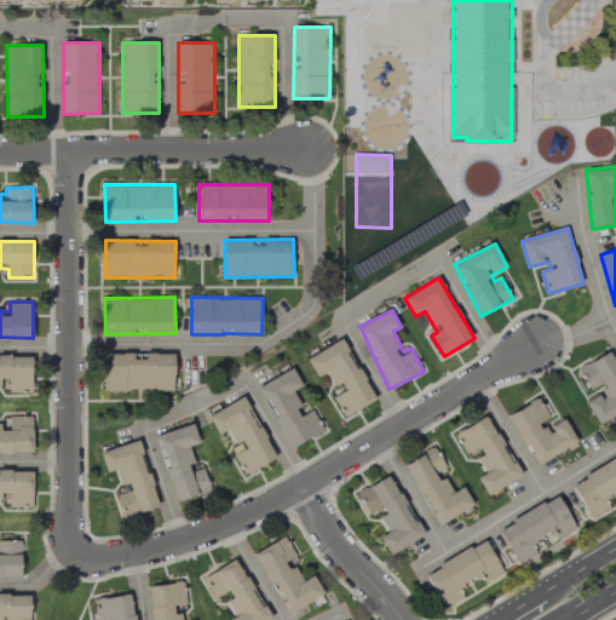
[(376,400),(344,338),(308,357),(318,377),(328,372),(338,391),(333,394),(345,417),(376,400)]
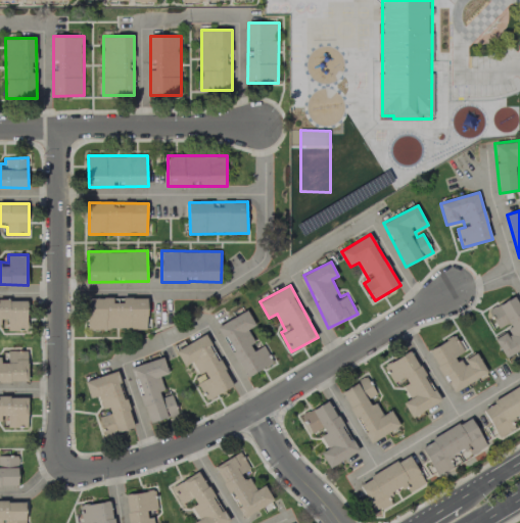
[(519,298),(518,295),(489,310),(501,332),(493,335),(505,358),(519,349),(519,298)]
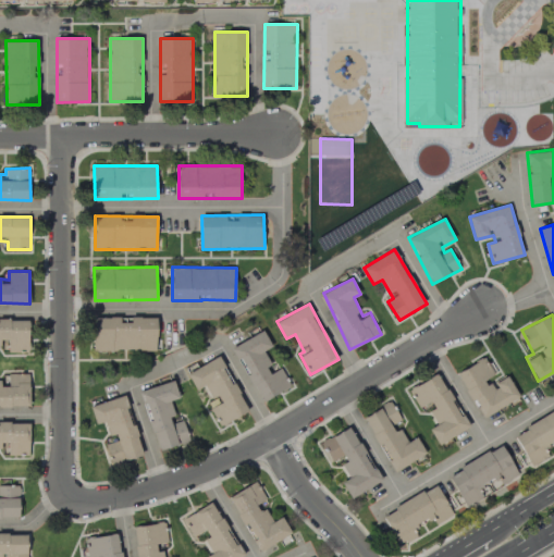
[(94,350),(158,350),(158,318),(124,318),(124,317),(94,318),(94,350)]
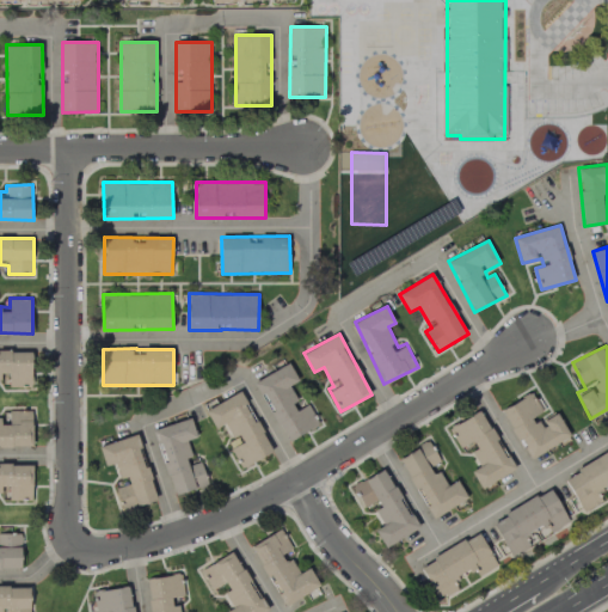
[(32,352),(0,350),(0,380),(2,380),(2,374),(11,374),(11,386),(32,386),(32,352)]
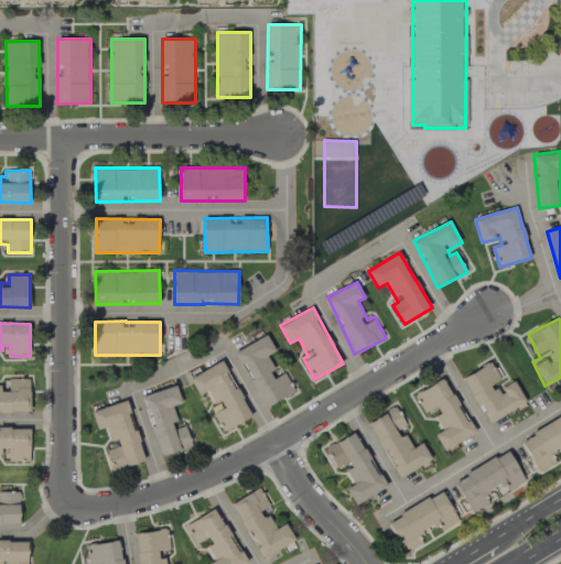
[(266,407),(295,391),(286,370),(278,373),(268,355),(276,351),(268,335),(237,350),(266,407)]
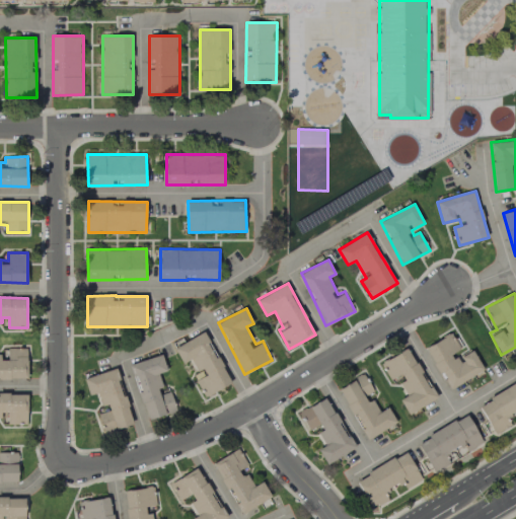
[(174,348),(183,364),(194,359),(203,377),(197,380),(206,397),(232,383),(206,331),(174,348)]
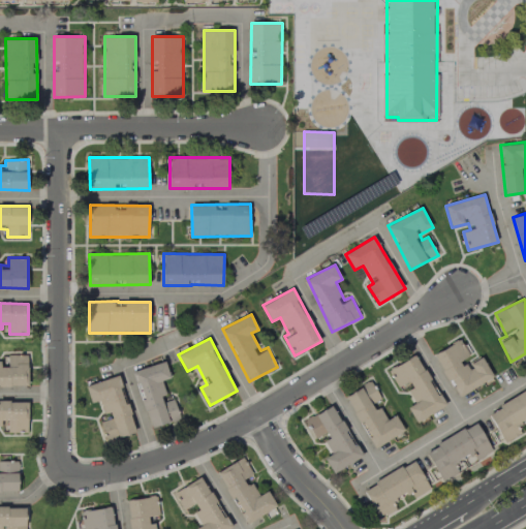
[(435,353),(458,397),(494,378),(482,354),(472,360),(462,339),(435,353)]
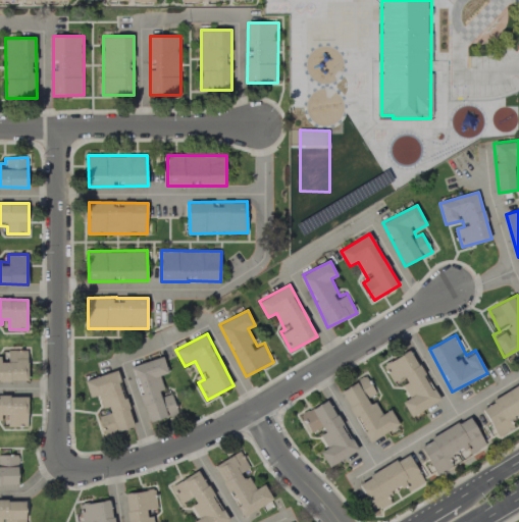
[(440,401),(410,349),(383,364),(394,381),(401,378),(412,397),(403,402),(412,417),(440,401)]
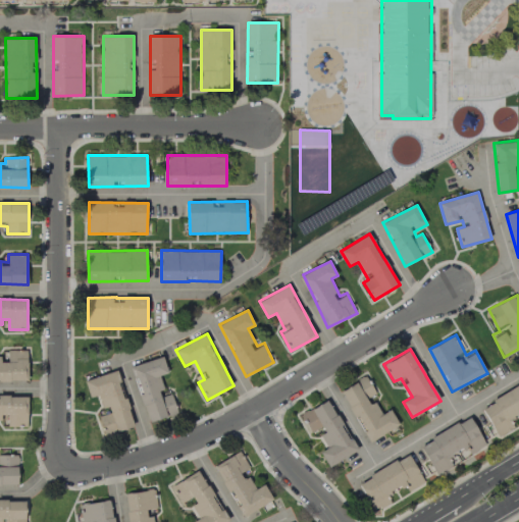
[(0,380),(29,380),(29,351),(8,351),(8,358),(0,358),(0,380)]
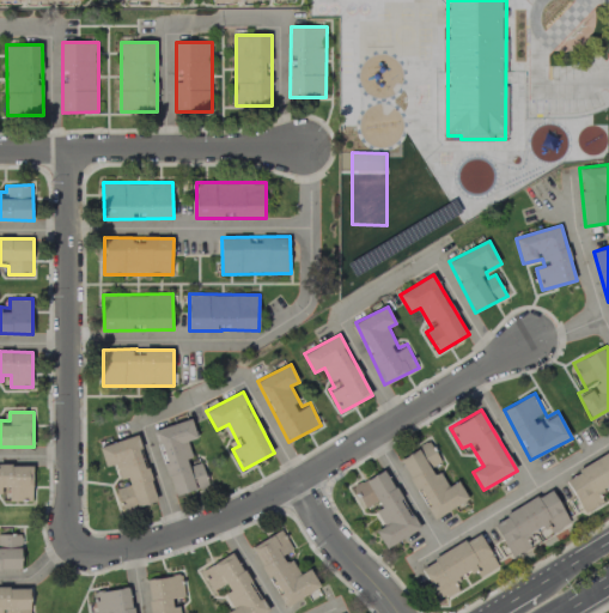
[(198,438),(193,419),(156,430),(175,496),(209,486),(203,462),(190,466),(188,459),(193,457),(189,441),(198,438)]
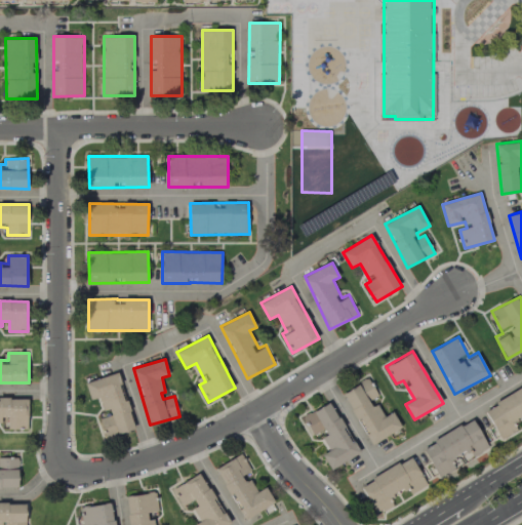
[(86,382),(91,400),(101,397),(106,415),(101,417),(107,437),(134,430),(119,373),(86,382)]
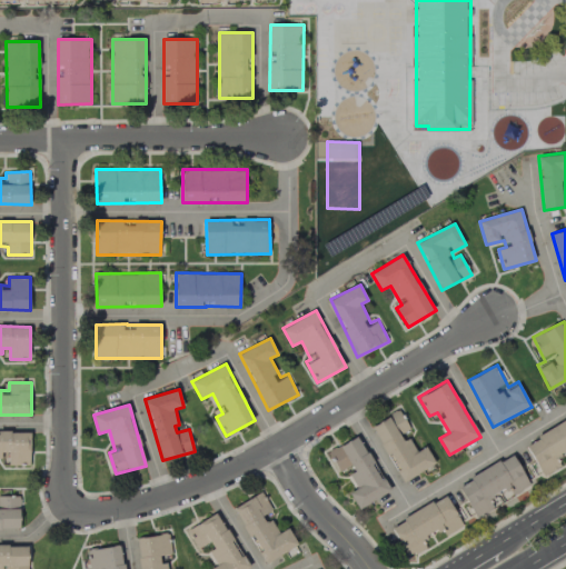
[(436,463),(427,447),(417,451),(408,435),(413,432),(401,410),(373,425),(403,481),(436,463)]
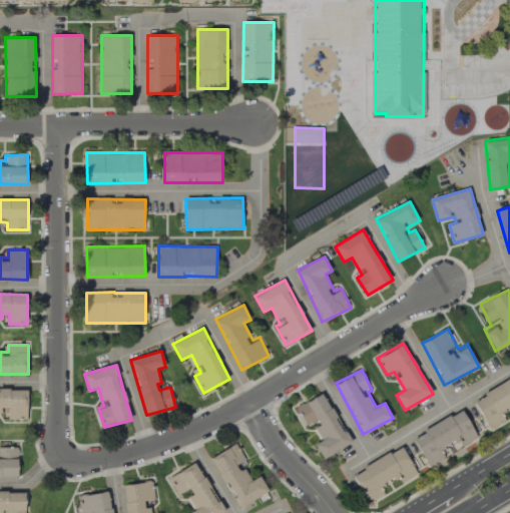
[(490,430),(507,420),(503,413),(509,409),(509,380),(474,400),(490,430)]
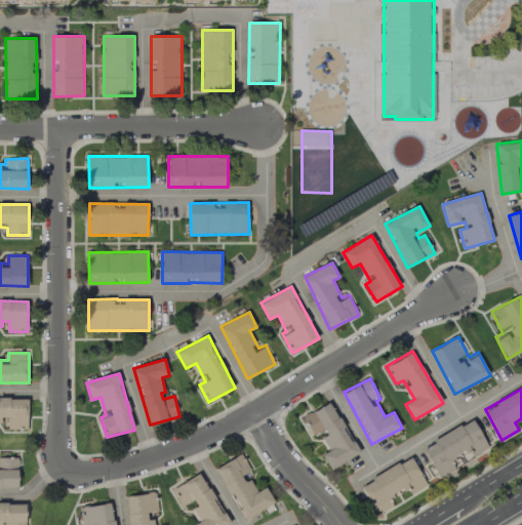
[(0,422),(6,422),(6,429),(29,429),(29,399),(0,398),(0,422)]
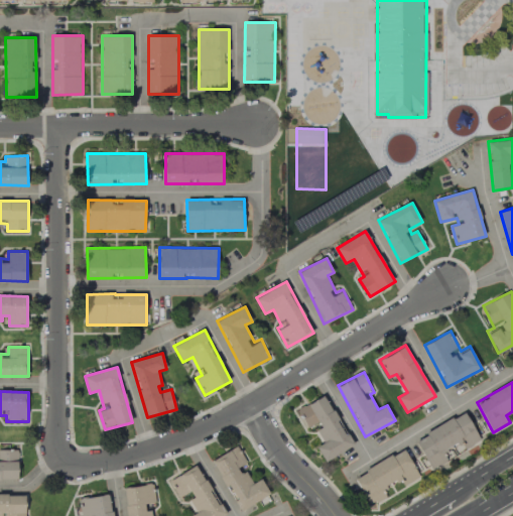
[(354,446),(326,394),(298,409),(308,428),(318,422),(322,428),(317,430),(325,442),(317,446),(326,462),(354,446)]
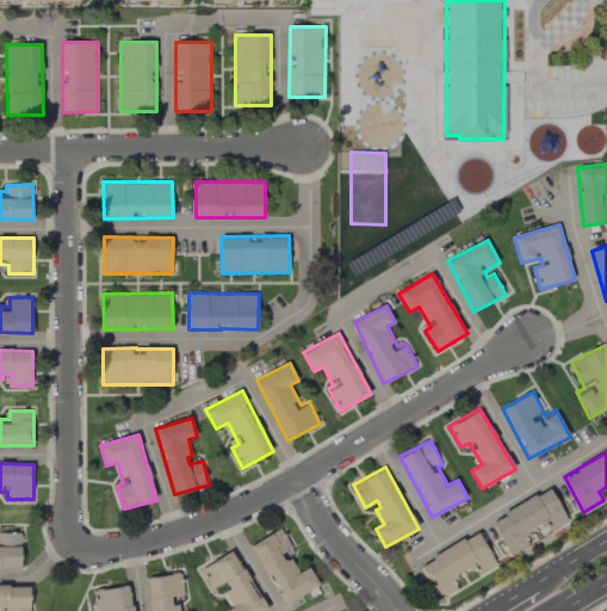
[(491,520),(512,556),(531,545),(526,536),(546,525),(550,532),(569,522),(551,488),(491,520)]
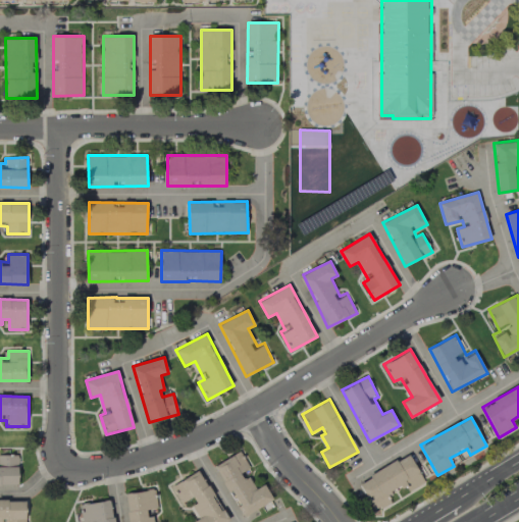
[(274,501),(265,483),(256,488),(248,472),(252,470),(242,451),(215,465),(243,517),(274,501)]
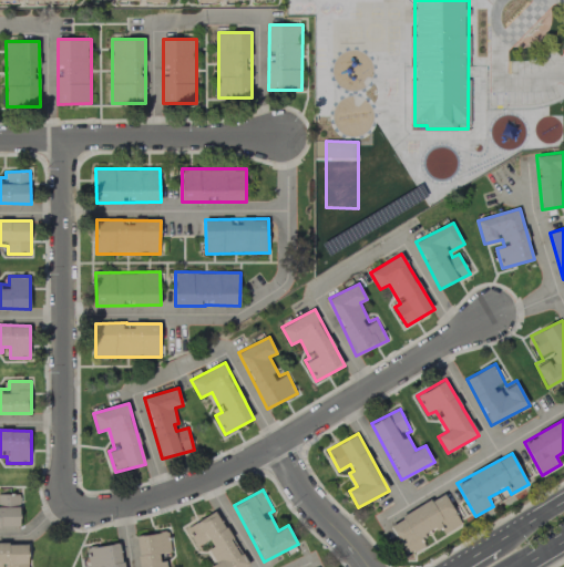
[(0,526),(21,527),(21,495),(0,494),(0,526)]
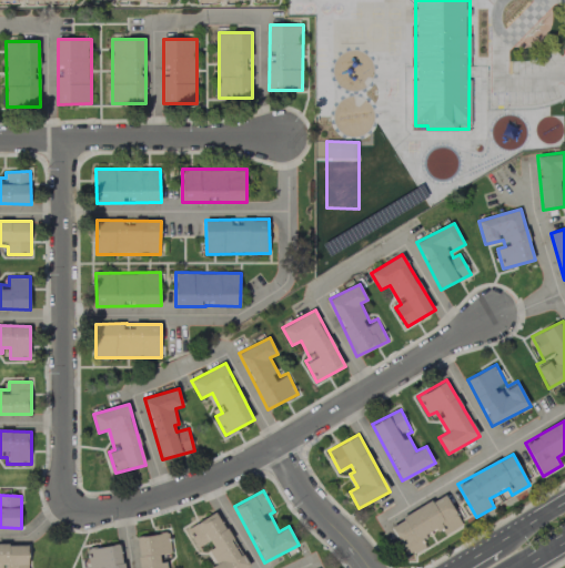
[(463,525),(446,495),(391,525),(409,557),(427,547),(423,539),(440,530),(443,536),(463,525)]
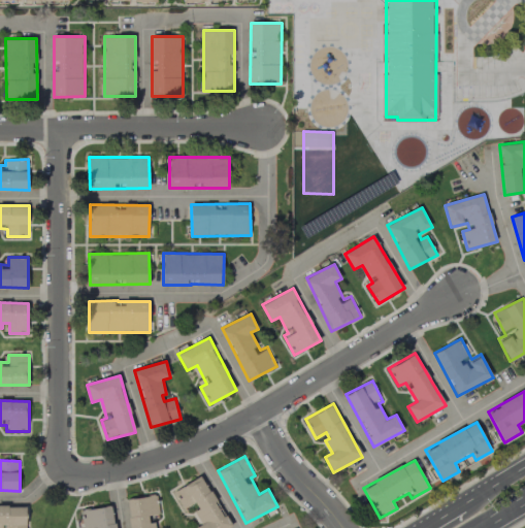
[(173,490),(184,509),(193,504),(202,524),(195,527),(230,527),(204,475),(173,490)]
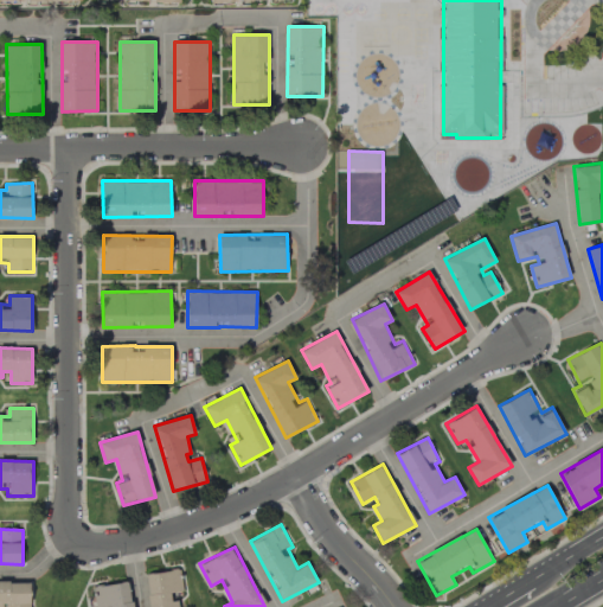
[(179,606),(178,595),(185,594),(181,569),(147,574),(151,606),(179,606)]
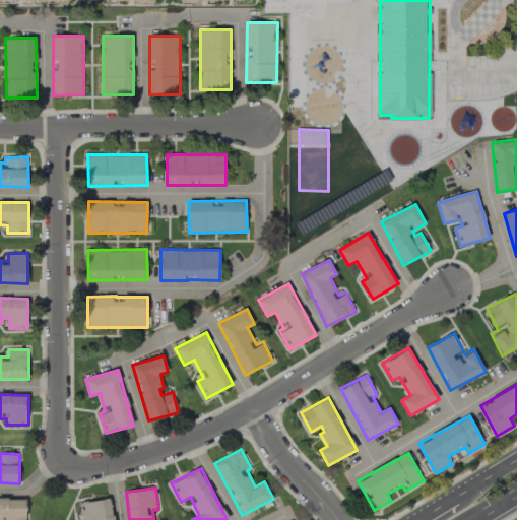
[(0,519),(26,519),(26,498),(0,498),(0,519)]
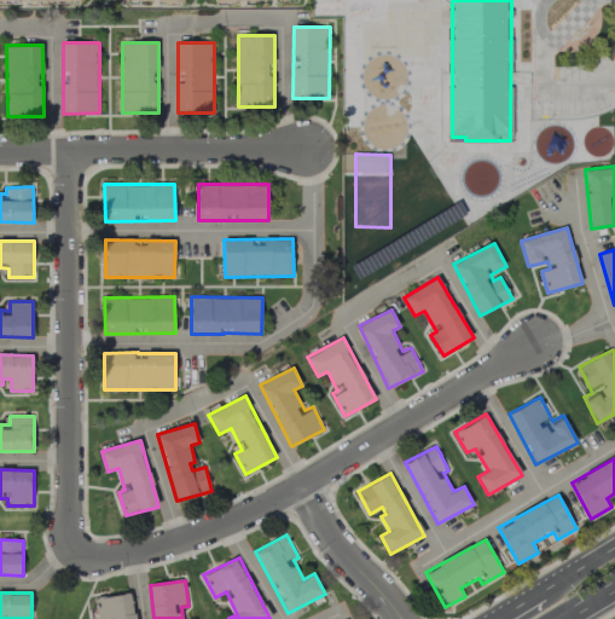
[(134,618),(132,593),(96,597),(98,618),(100,618),(109,618),(134,618)]
